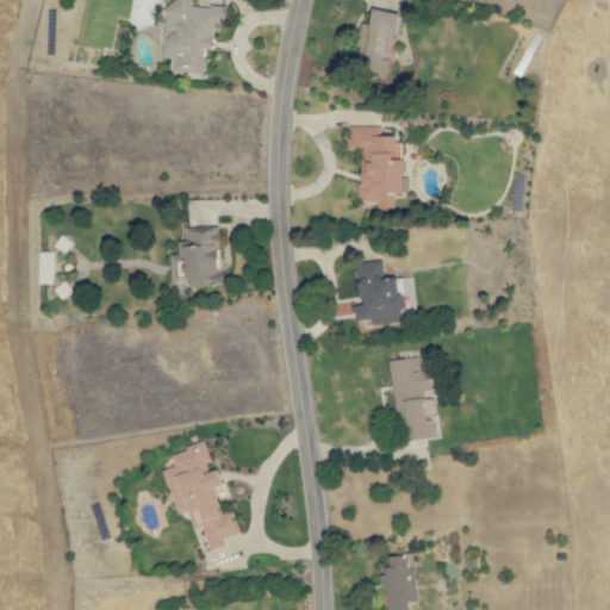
[(165,0),(162,58),(173,58),(173,74),(204,75),(205,50),(212,51),(213,32),(223,32),(224,7),(186,6),(186,1),(166,0),(165,0)]
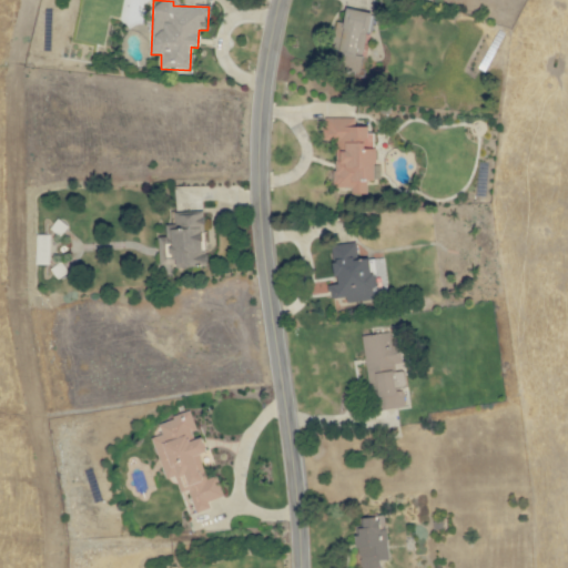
[(336,22),(333,41),(342,43),(338,61),(362,64),(371,12),(345,8),(343,23),(336,22)]
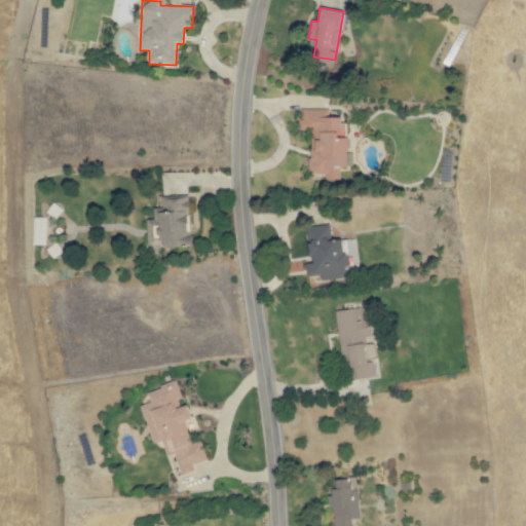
[(345,168),(347,117),(328,117),(328,110),(300,109),(299,129),(311,129),(309,179),(333,180),(334,168),(345,168)]
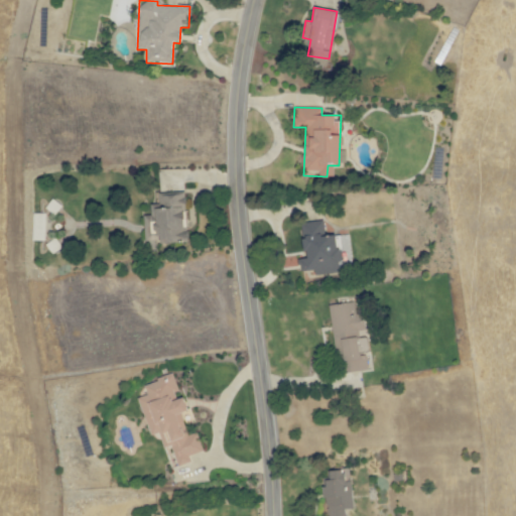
[(144,243),(188,241),(188,229),(184,229),(183,195),(158,195),(158,204),(150,205),(150,216),(143,216),(144,243)]
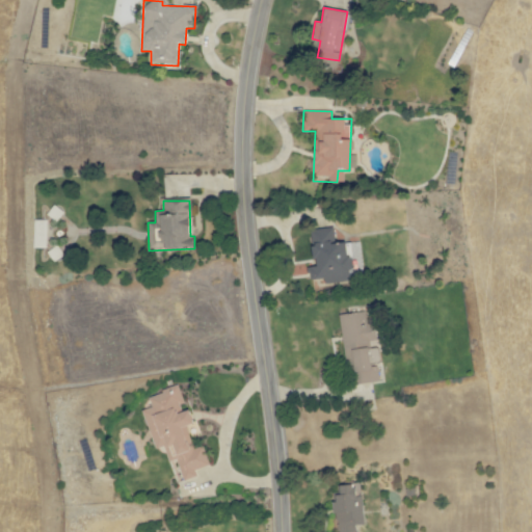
[(311,229),(314,266),(309,267),(310,280),(324,278),(324,283),(352,281),(350,266),(362,265),(360,241),(335,243),(333,228),(311,229)]
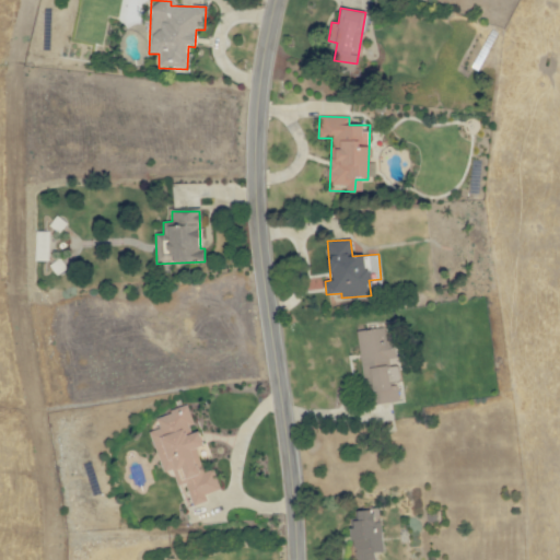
[(357,331),(368,406),(399,401),(397,385),(392,386),(392,381),(400,378),(397,362),(396,362),(393,340),(386,341),(384,328),(357,331)]
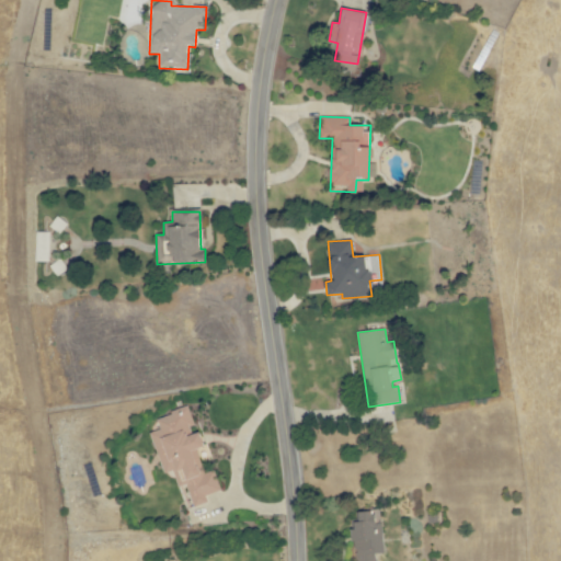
[(150,433),(163,474),(173,471),(179,488),(186,485),(194,508),(207,504),(205,496),(221,491),(214,468),(204,471),(196,449),(204,447),(198,430),(196,431),(189,407),(156,418),(160,430),(150,433)]
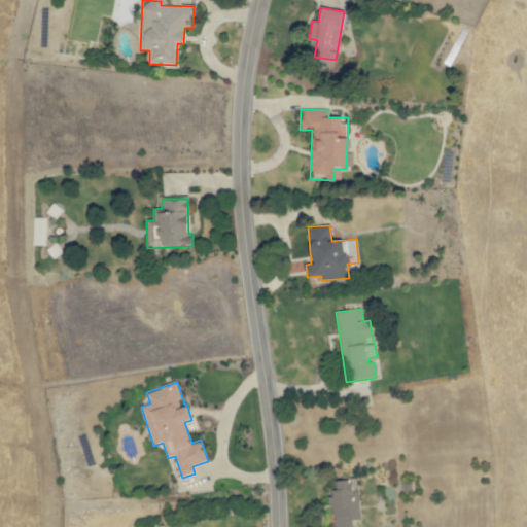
[(334,526),(352,526),(352,520),(360,520),(358,490),(357,491),(356,479),(336,481),(337,491),(331,491),(334,526)]
